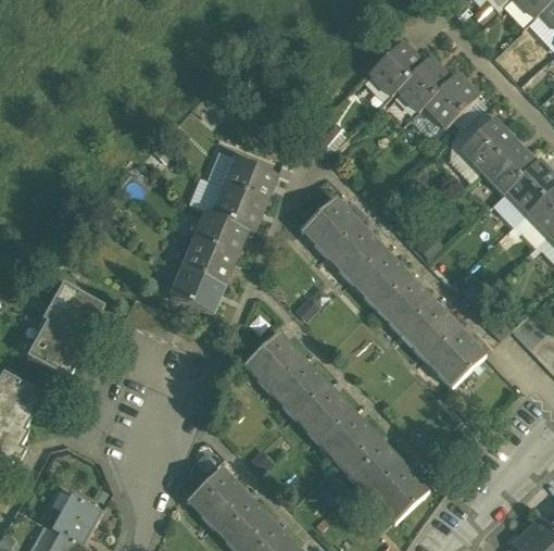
[(513,0),(531,20),(538,13),(550,0),(513,0)]
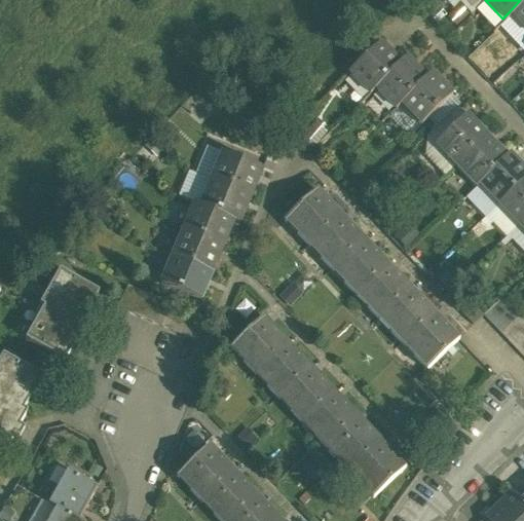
[(520,0),(509,12),(523,28),(523,0),(520,0)]
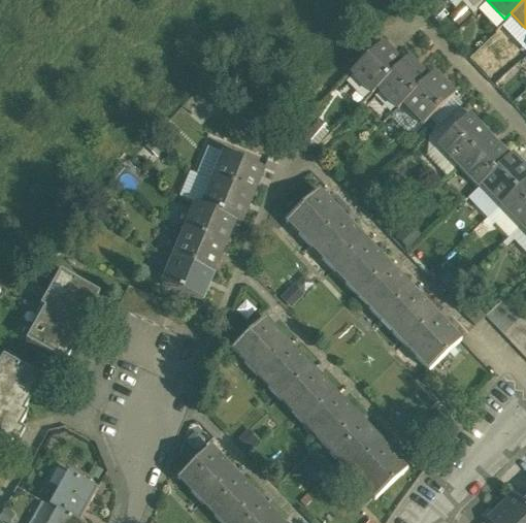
[(399,62),(379,40),(348,70),(367,92),(373,87),(399,62)]
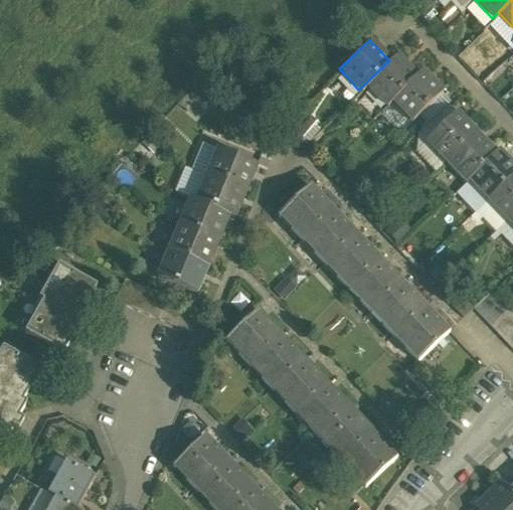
[(389,60),(364,85),(384,105),(389,99),(414,75),(395,54),(389,60)]
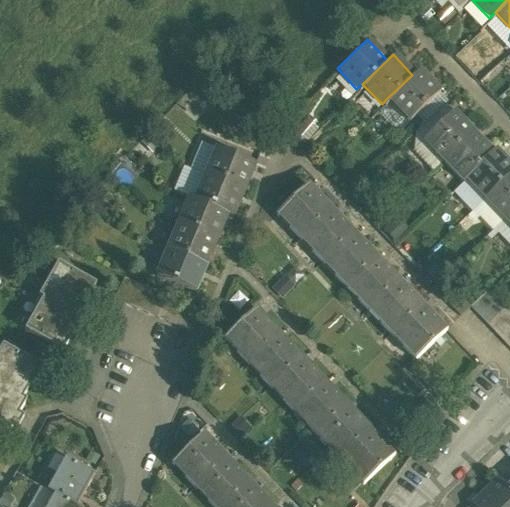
[(412,75),(387,98),(407,119),(438,89),(418,69),(412,75)]
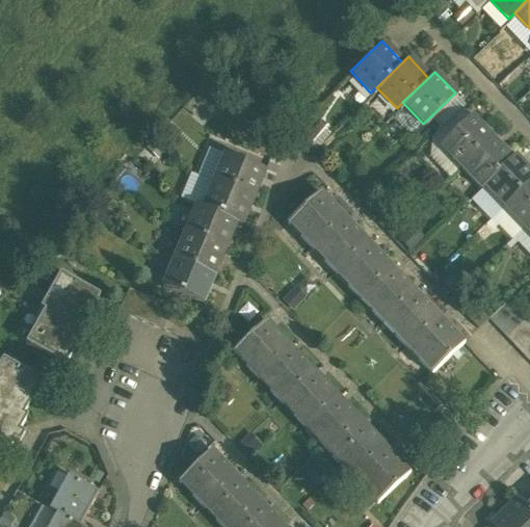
[(491,135),(470,113),(438,145),(458,166),(491,135)]
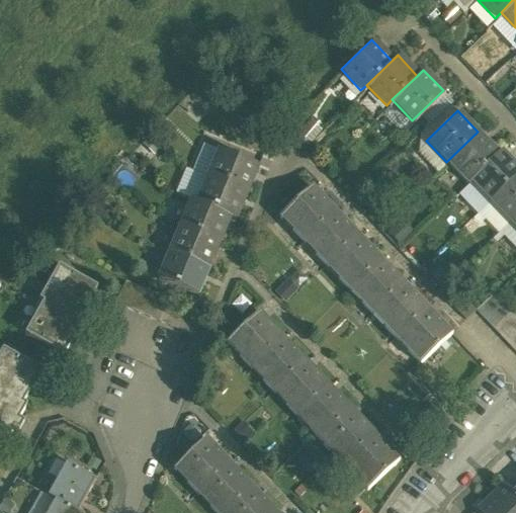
[(478,132),(446,162),(466,182),(468,179),(497,153),(478,132)]
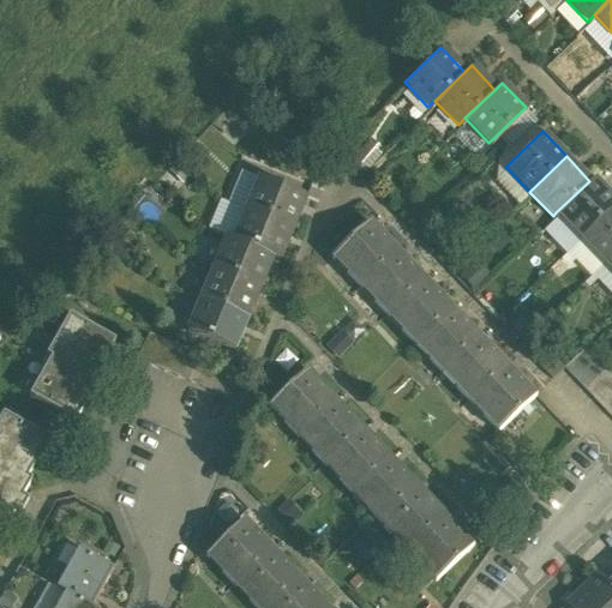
[(304,194),(257,174),(244,206),(291,226),(304,194)]
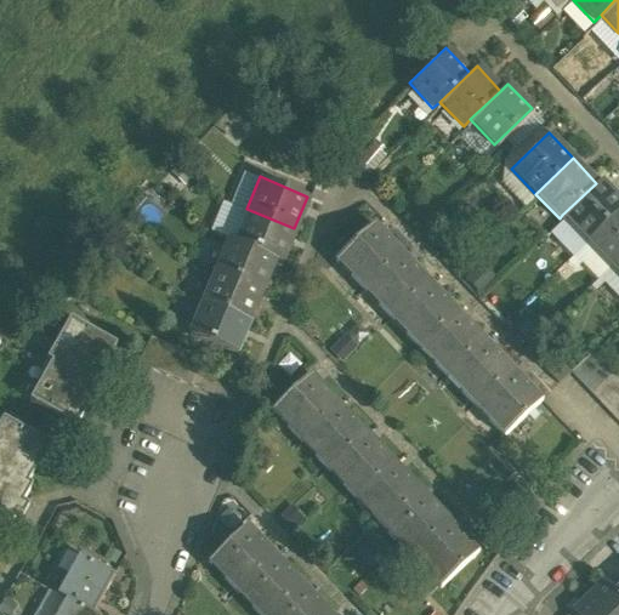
[(596,183),(562,215),(586,239),(618,208),(618,199),(600,180),(596,183)]
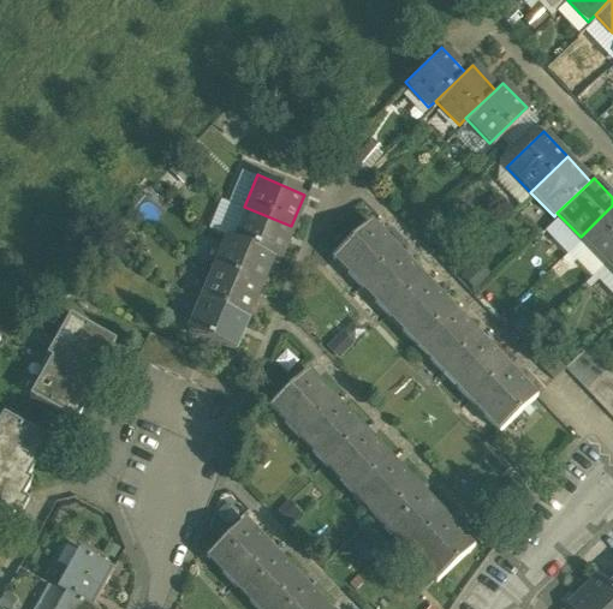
[(612,206),(581,237),(603,262),(612,252),(612,206)]
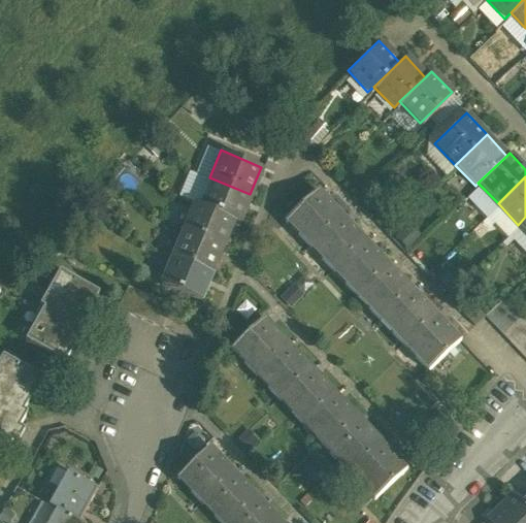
[(250,194),(209,177),(198,203),(232,219),(238,221),(250,194)]
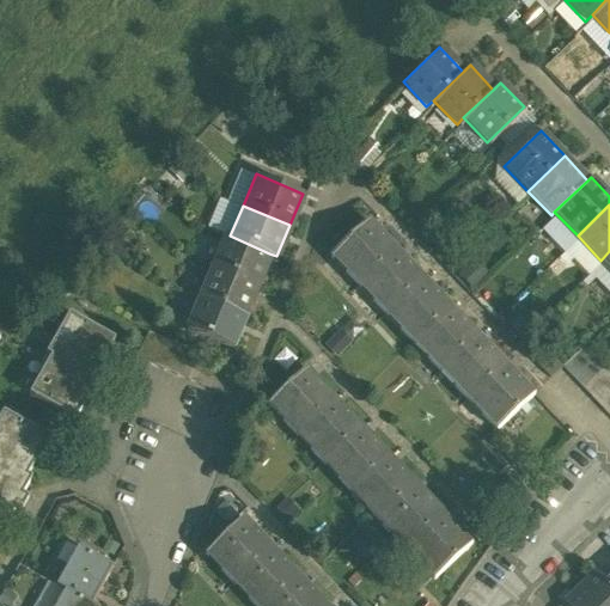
[(394,248),(366,218),(329,252),(358,282),(394,248)]
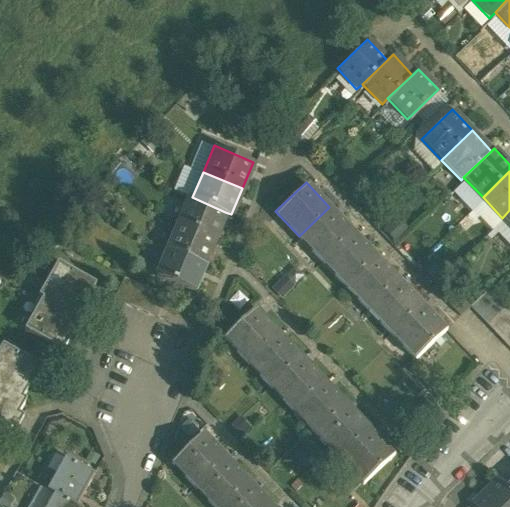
[(192,197),(186,195),(176,221),(215,237),(225,212),(192,197)]
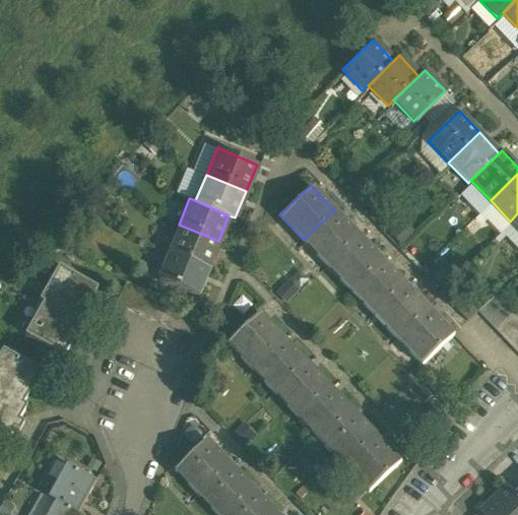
[(334,210),(304,240),(326,263),(358,234),(334,210)]
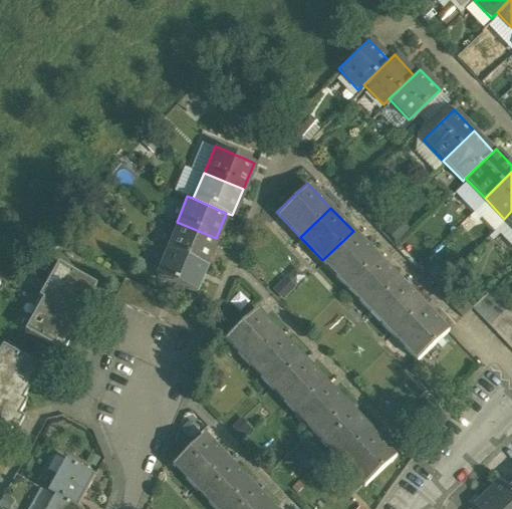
[(216,238),(177,222),(166,248),(205,264),(216,238)]
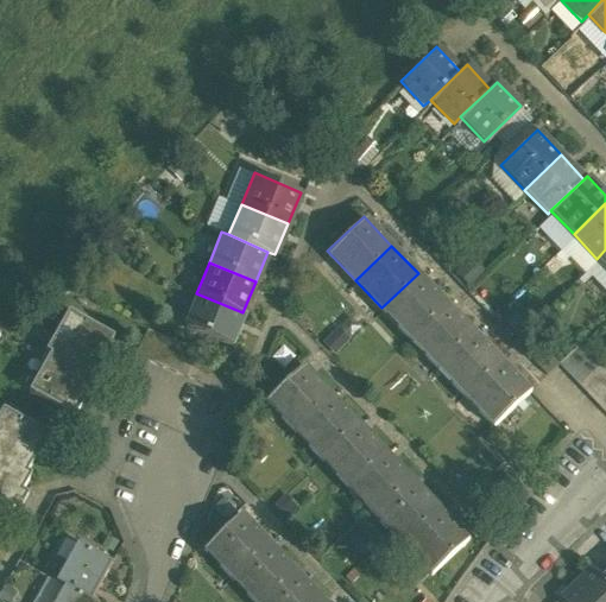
[(418,273),(382,308),(409,336),(446,302),(418,273)]
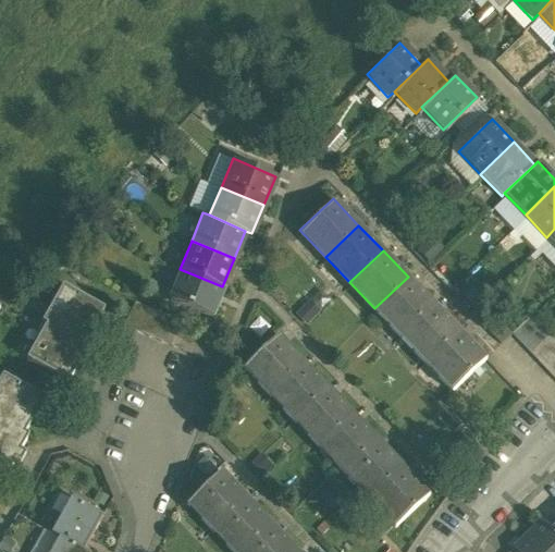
[(222,286),(180,269),(168,297),(210,316),(222,286)]
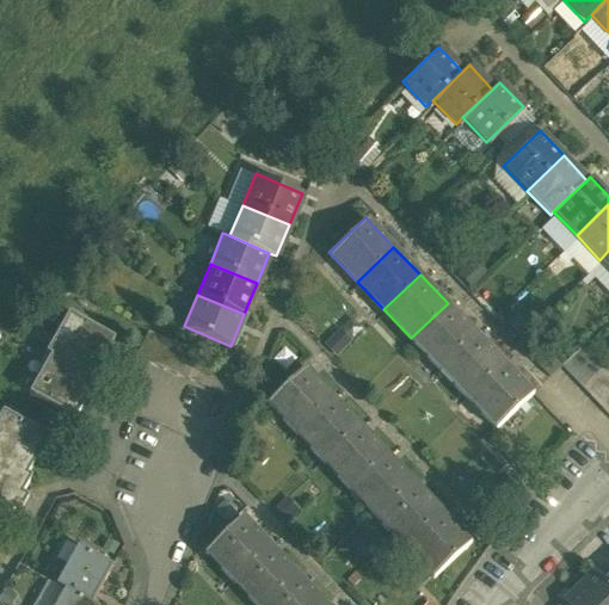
[(448,303),(411,338),(438,366),(474,332),(448,303)]
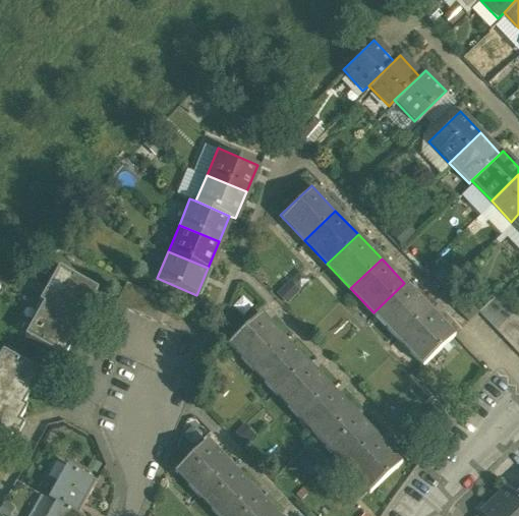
[(96,285),(57,265),(39,298),(41,300),(77,320),(84,306),(91,309),(96,299),(90,296),(96,285)]
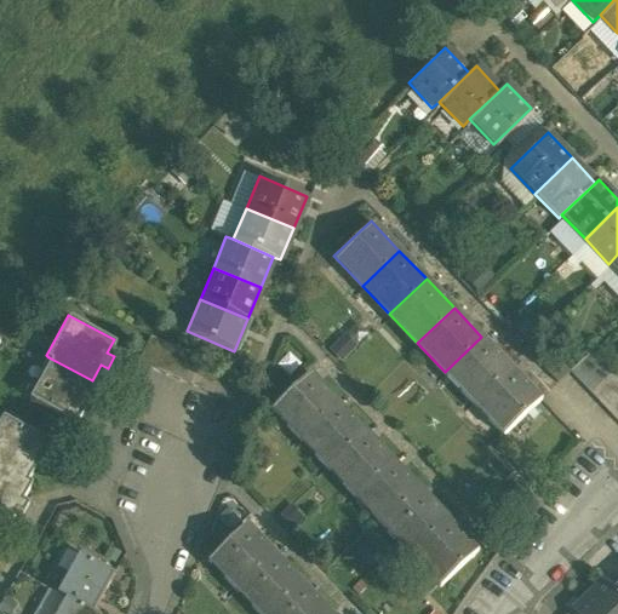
[(481,337),(445,372),(473,401),(509,366),(481,337)]
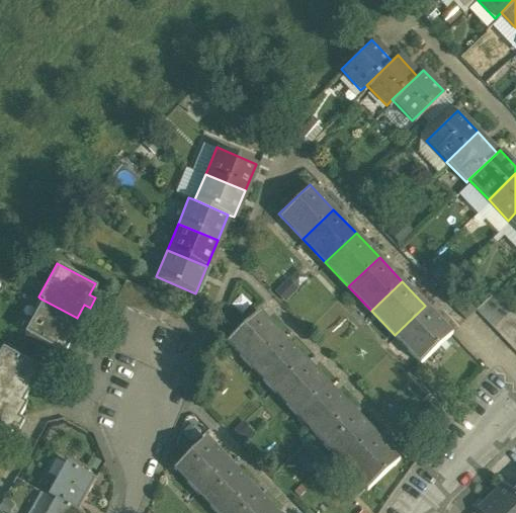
[(491,290),(474,307),(483,317),(500,300),(491,290)]
